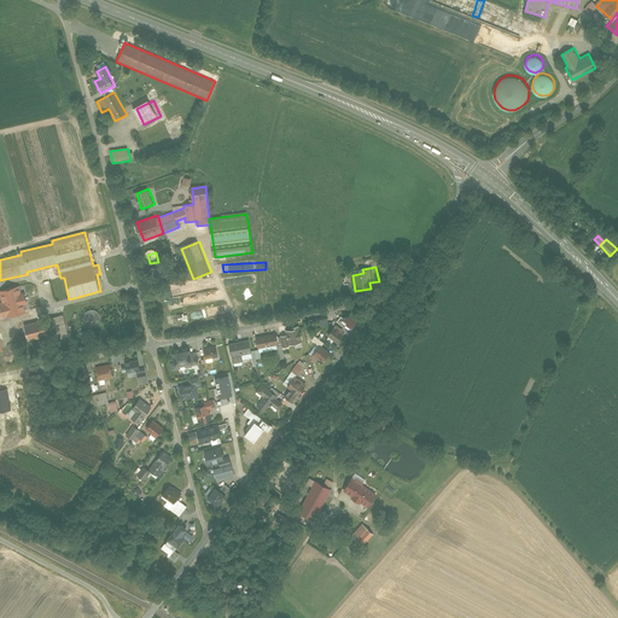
[(4,303),(0,304),(0,319),(24,314),(21,302),(34,298),(30,284),(0,292),(4,303)]
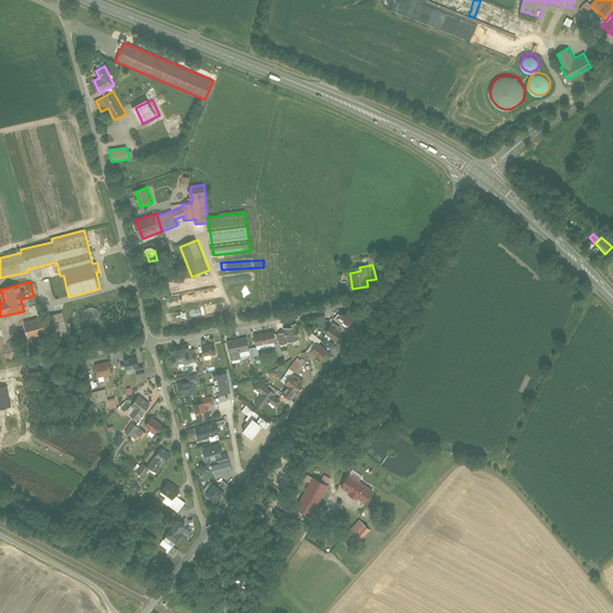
[(96,321),(96,308),(84,308),(84,321),(96,321)]
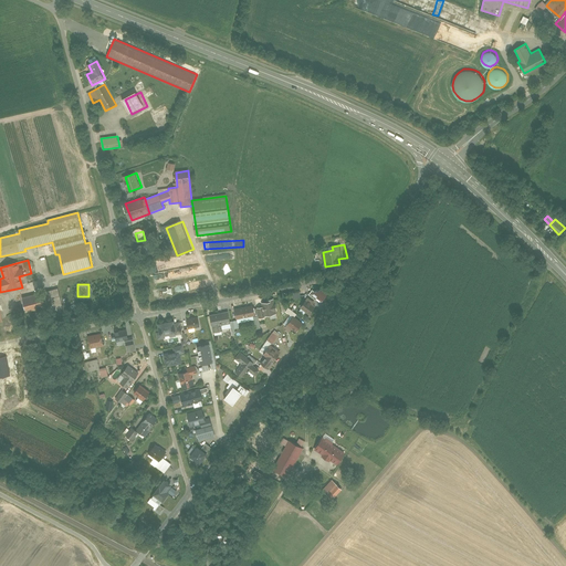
[(325,290),(314,292),(320,295),(317,297),(322,301),(331,289),(328,286),(325,290)]
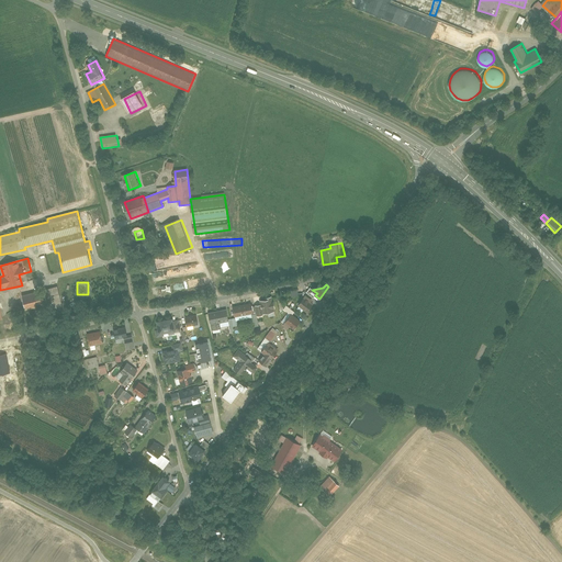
[(60,287),(23,295),(26,311),(64,301),(60,287)]
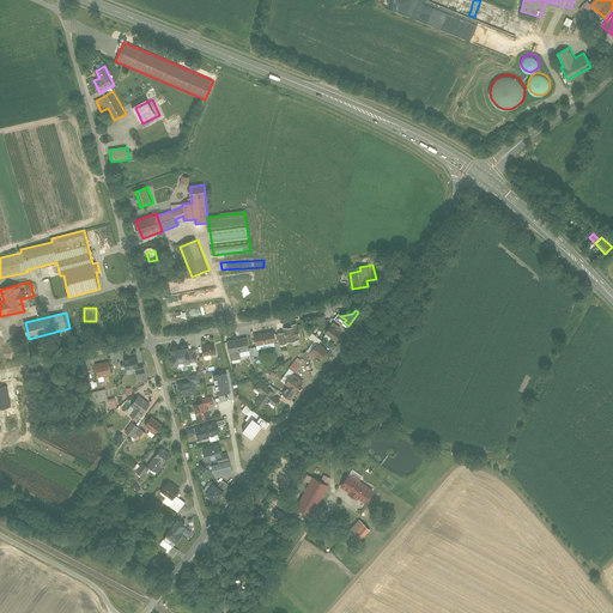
[(337,314),(319,317),(320,323),(327,322),(327,320),(332,319),(335,321),(340,316),(337,314)]
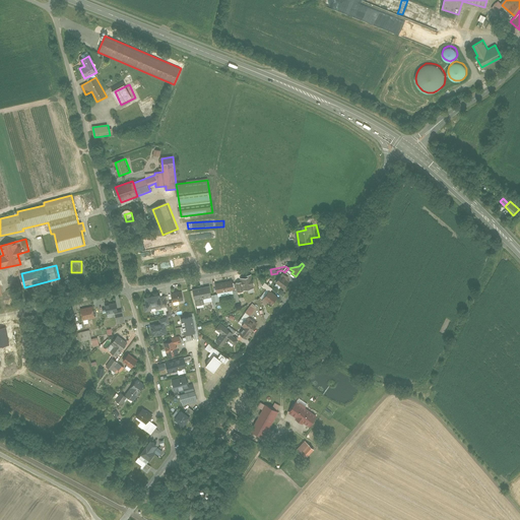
[(284,272),(277,281),(285,288),(293,281),(289,278),(290,277),(284,272)]
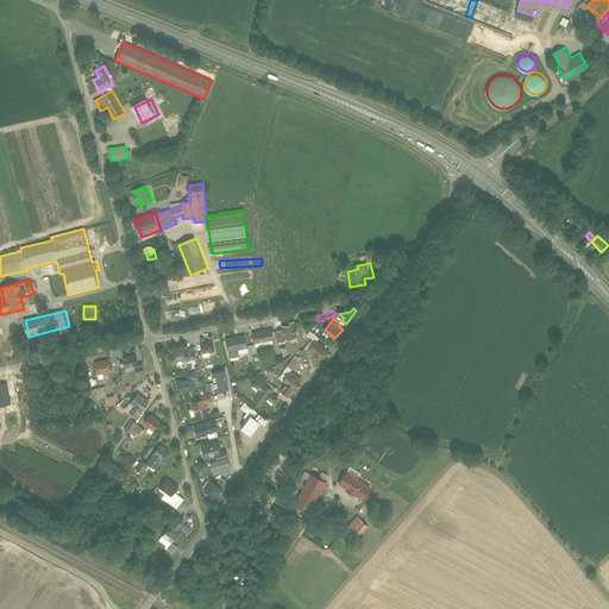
[(300,338),(296,321),(293,321),(293,324),(284,325),(286,330),(288,340),(300,338)]
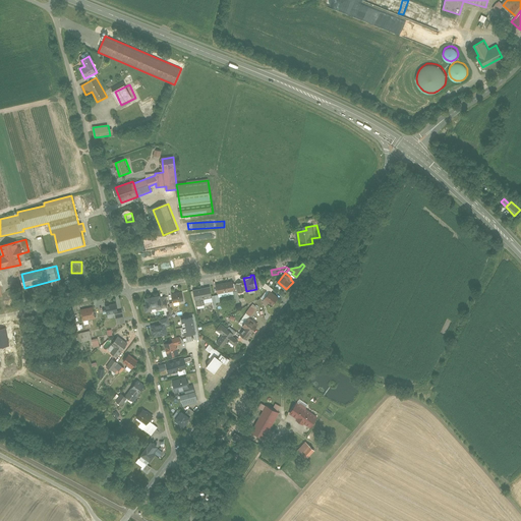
[(236,281),(218,285),(220,293),(238,289),(236,281)]
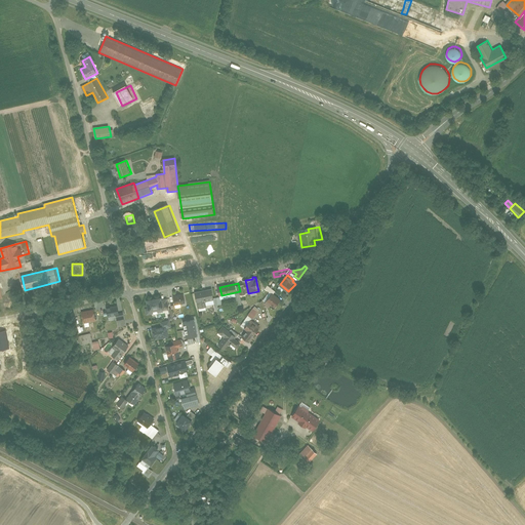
[(276,291),(269,285),(267,288),(274,293),(276,291)]
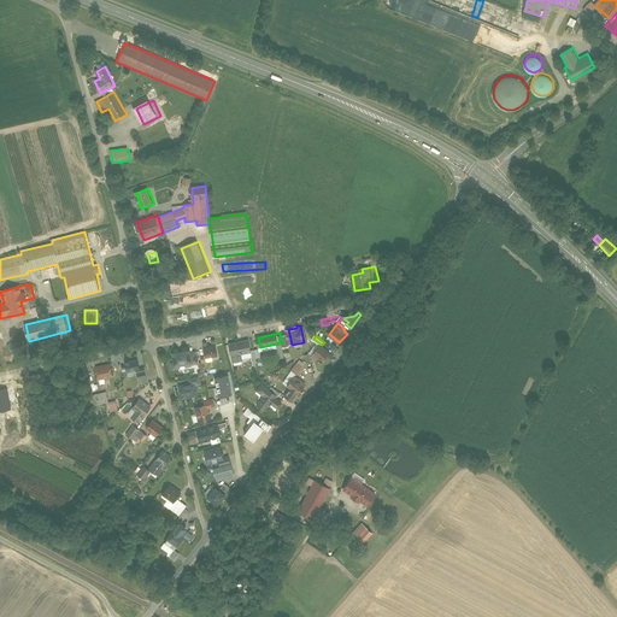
[(252,339),(231,344),(235,362),(244,360),(242,354),(250,353),(248,351),(253,350),(252,339)]
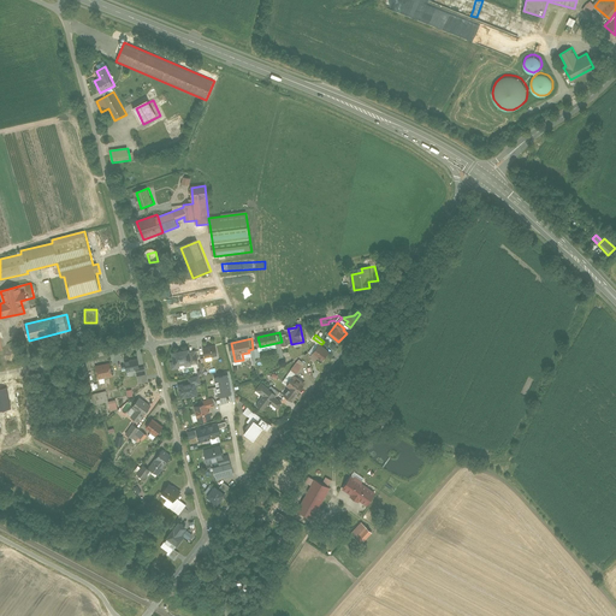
[(333,353),(321,344),(317,353),(321,356),(327,361),(333,353)]
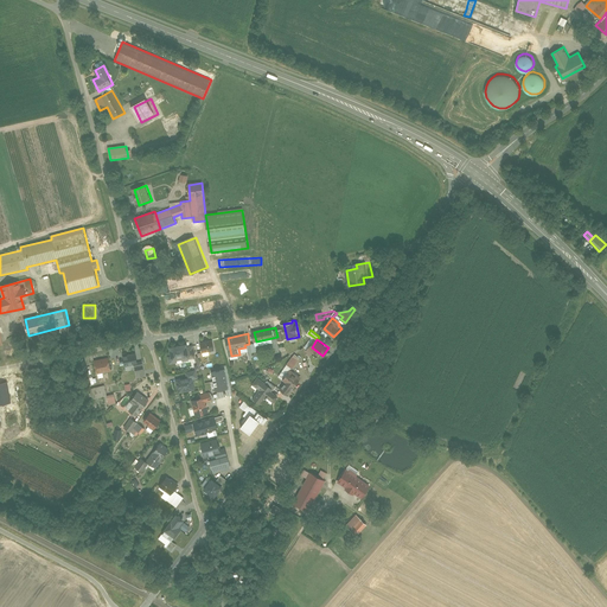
[(216,340),(202,343),(204,352),(217,350),(216,340)]
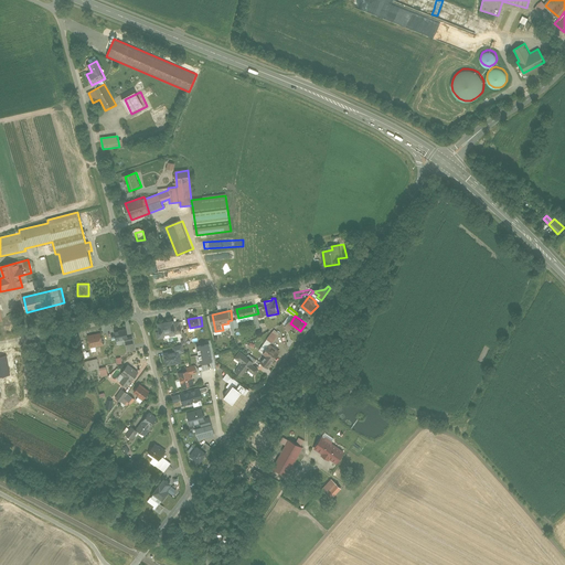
[(167,338),(167,334),(179,332),(177,322),(177,320),(161,323),(162,331),(158,332),(159,339),(167,338)]
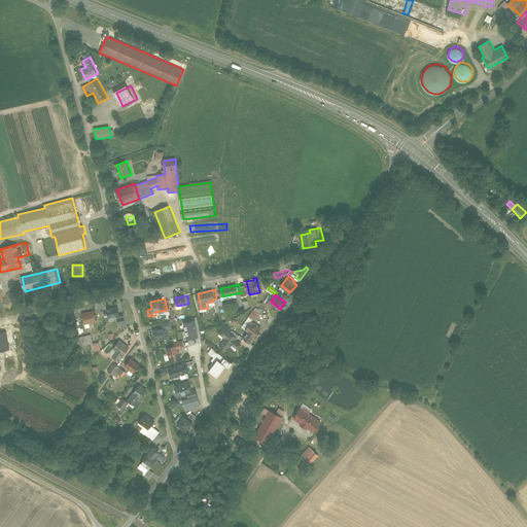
[(120,307),(108,309),(109,318),(111,318),(118,316),(123,315),(120,307)]
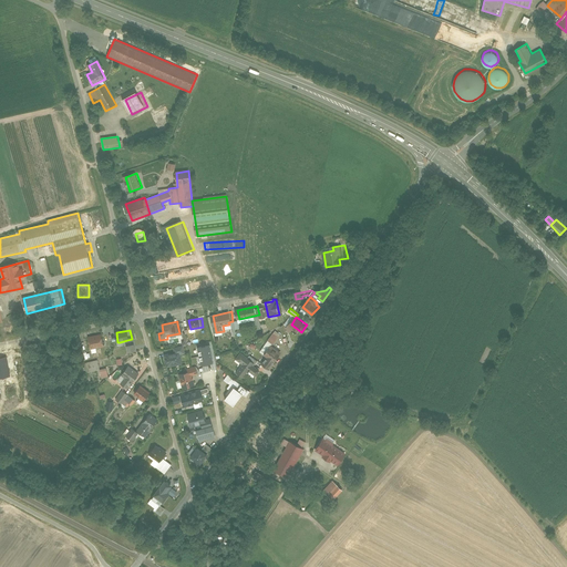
[(104,333),(91,337),(93,349),(106,346),(104,333)]
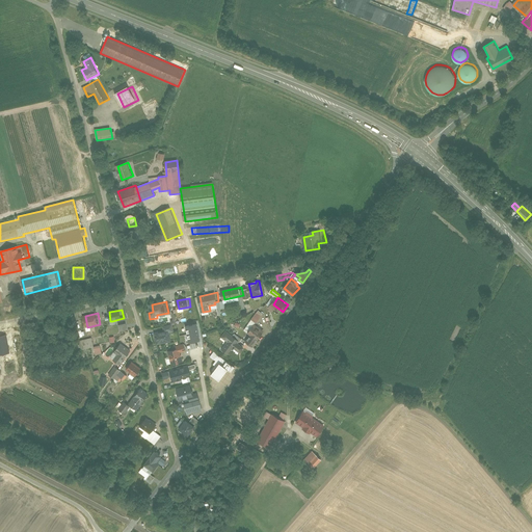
[(262,316),(258,313),(253,319),(258,322),(262,316)]
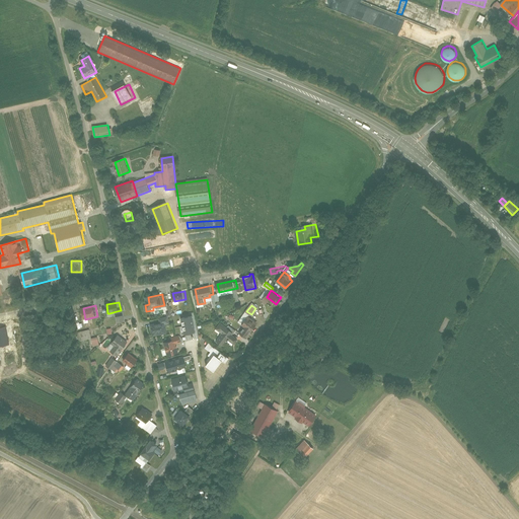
[(120,322),(126,321),(123,310),(117,311),(118,314),(120,322)]
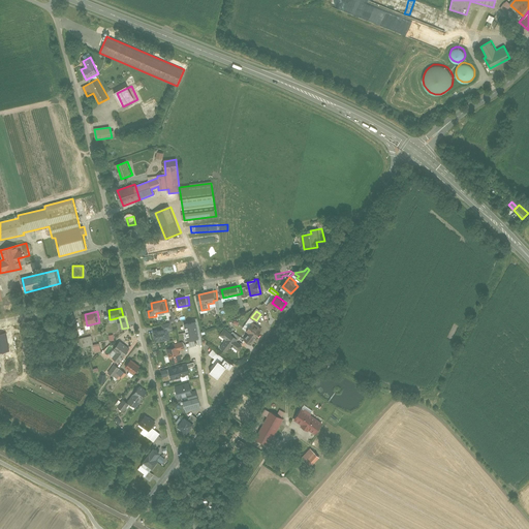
[(266,331),(254,322),(249,330),(251,332),(258,337),(260,338),(266,331)]
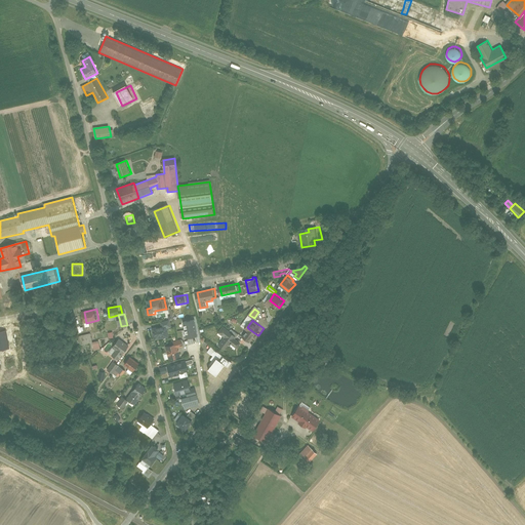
[(163,326),(154,328),(156,339),(170,336),(168,327),(168,325),(163,326)]
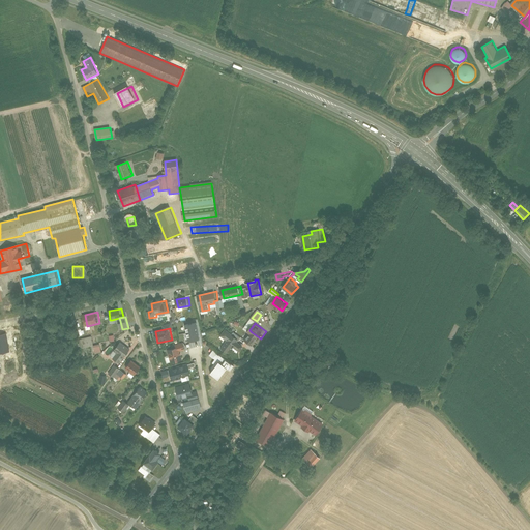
[(228,340),(222,348),(229,353),(233,347),(240,352),(244,347),(237,342),(241,336),(234,331),(233,333),(227,328),(222,335),(228,340)]
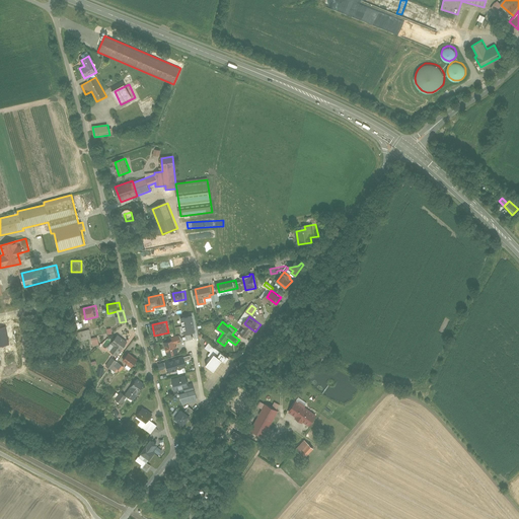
[(246,325),(241,334),(247,339),(253,330),(246,325)]
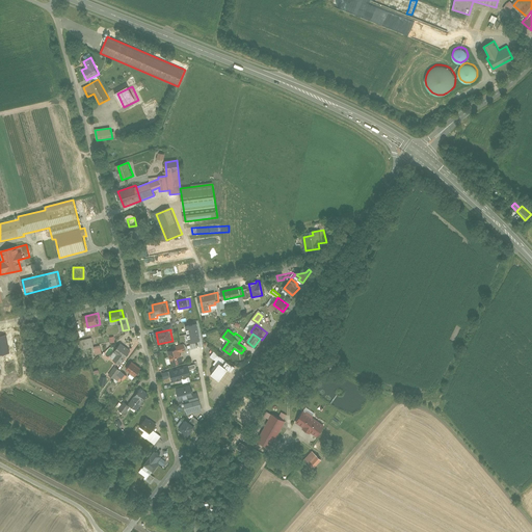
[(92,338),(82,340),(84,349),(95,346),(92,338)]
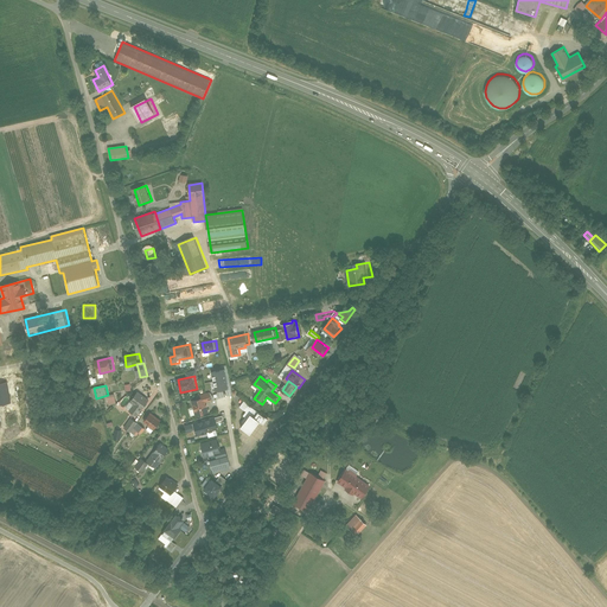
[(151,400),(139,391),(133,400),(138,403),(132,410),(139,415),(151,400)]
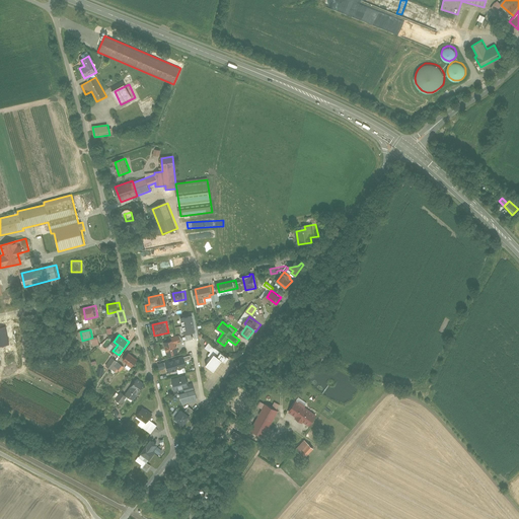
[(173,340),(165,342),(168,355),(179,353),(177,343),(176,339),(173,340)]
